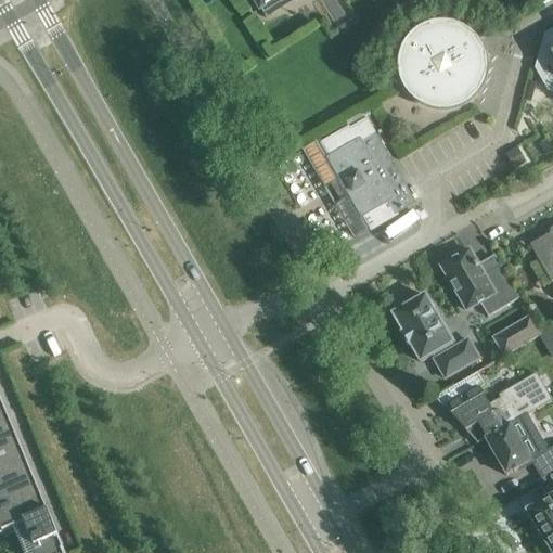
[(552,25),(542,31),(532,66),(545,90),(551,91),(552,89),(552,25)]
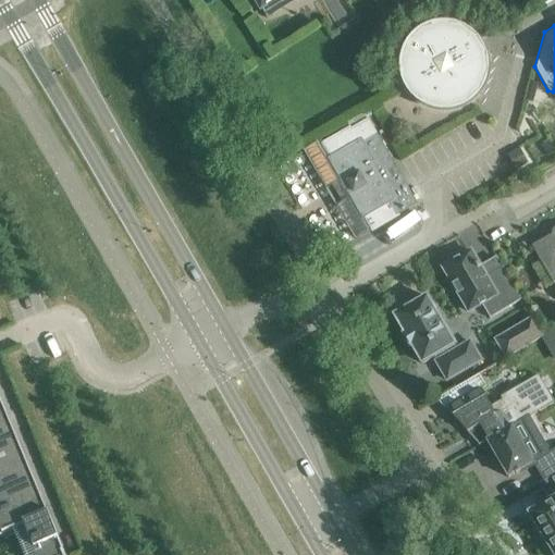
[(468,96),(469,94),(472,90),(475,87),(477,83),(479,79),(480,75),(481,71),(481,66),(481,62),(480,58),(479,53),(470,38),(456,28),(439,26),(422,32),(420,32),(419,33),(417,35),(416,36),(412,39),(410,42),(407,48),(405,53),(404,60),(404,63),(404,68),(404,72),(405,76),(407,81),(408,85),(410,88),(414,91),(418,96),(423,99),(428,101),(445,103),(461,98),(464,98),(466,97),(468,96)]
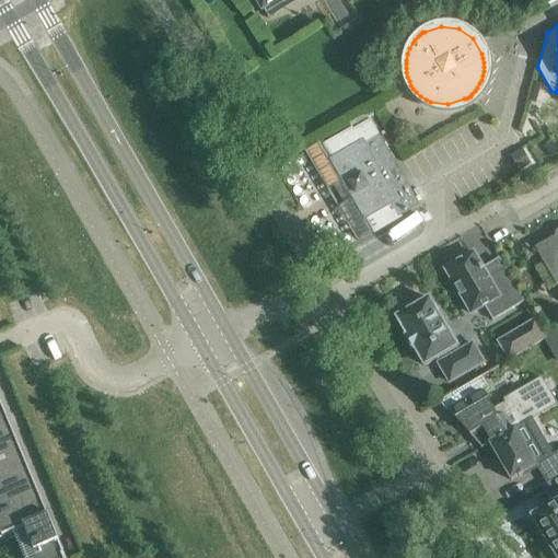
[(373,228),(417,202),(408,187),(367,118),(324,143),(345,178),(335,185),(343,199),(352,193),(373,228)]
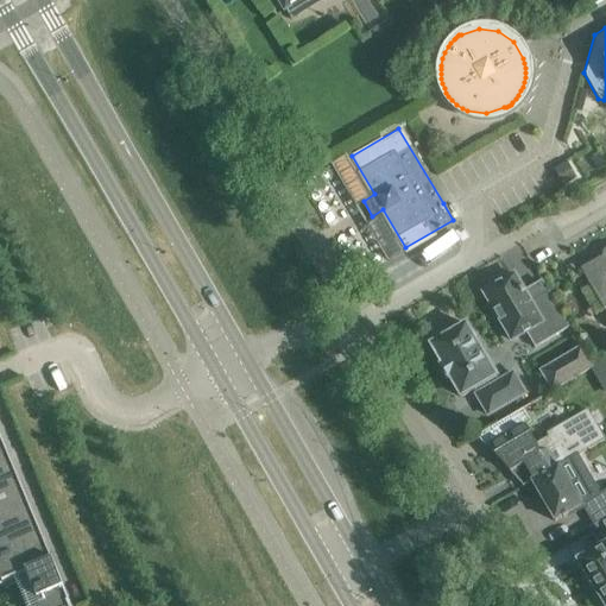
[(562,137),(572,153),(585,146),(575,130),(562,137)]
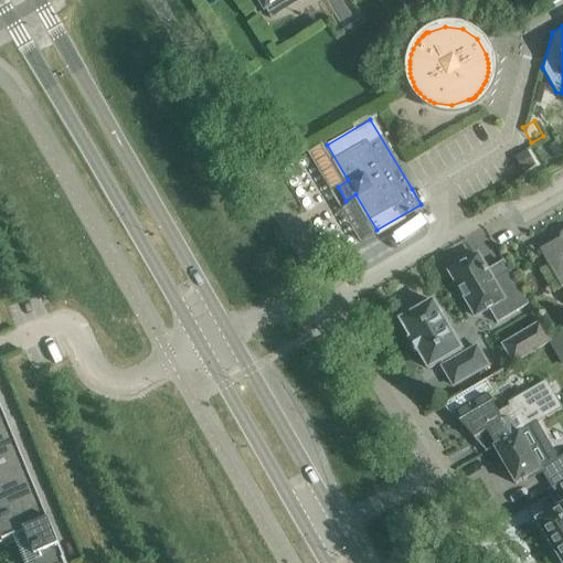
[(562,232),(537,247),(559,286),(560,285),(562,289),(561,290),(562,294),(562,298),(562,232)]
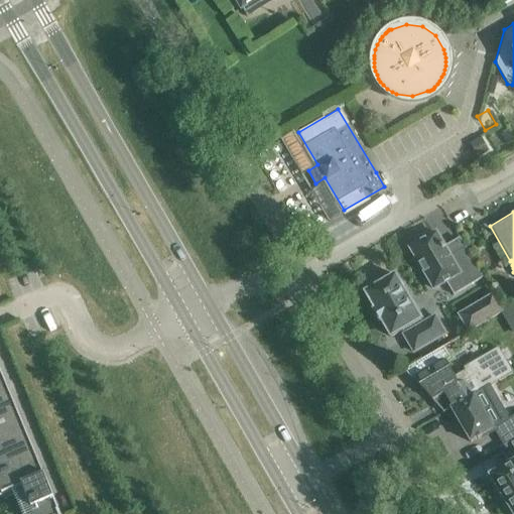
[(441,243),(434,231),(427,235),(424,230),(412,237),(415,242),(408,246),(432,287),(444,280),(452,293),(481,275),(463,245),(447,254),(443,247),(444,246),(442,243),(441,243)]
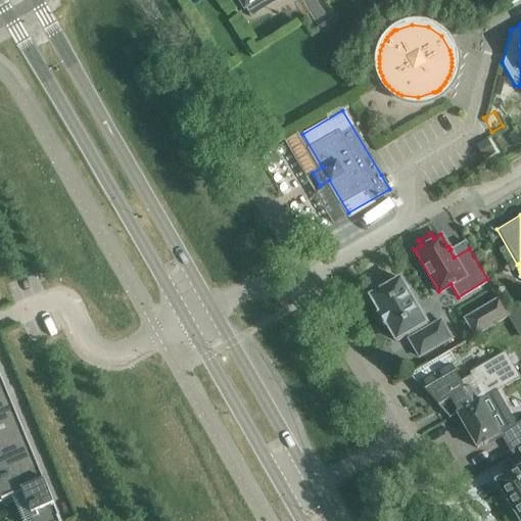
[(450,336),(439,319),(427,326),(424,323),(425,322),(399,277),(391,281),(389,276),(373,286),(376,290),(368,294),(378,312),(377,313),(383,323),(384,323),(394,339),(406,333),(408,337),(418,354),(450,336)]
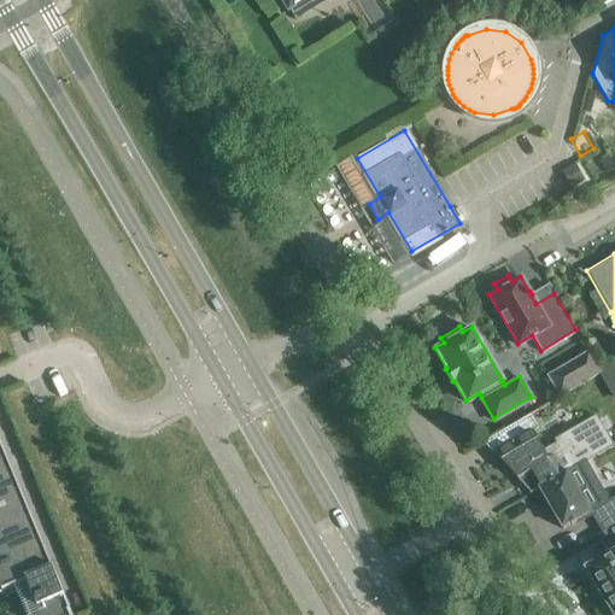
[(544,375),(556,396),(599,370),(587,350),(544,375)]
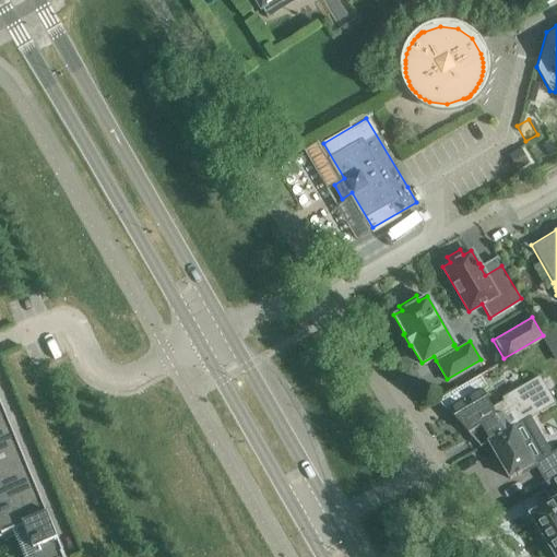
[(556,327),(543,335),(556,358),(556,327)]
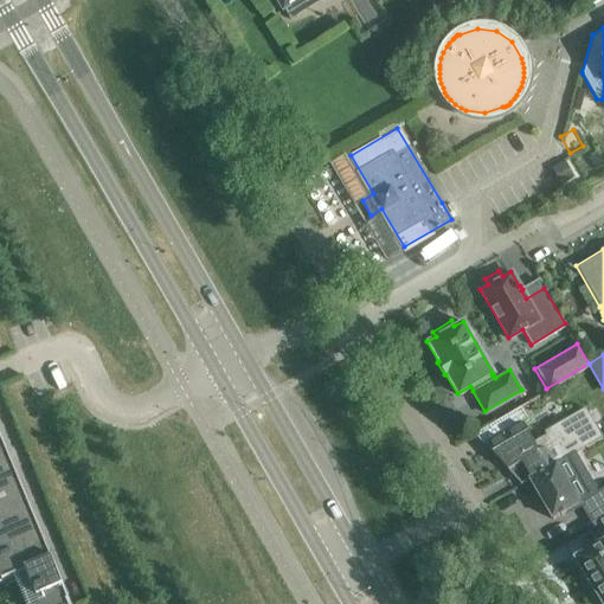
[(522,481),(527,479),(527,477),(554,461),(559,458),(559,460),(603,432),(603,415),(603,416),(592,422),(583,405),(543,429),(544,432),(532,439),(520,421),(526,417),(519,405),(476,430),(483,442),(512,475),(516,470),(522,481)]
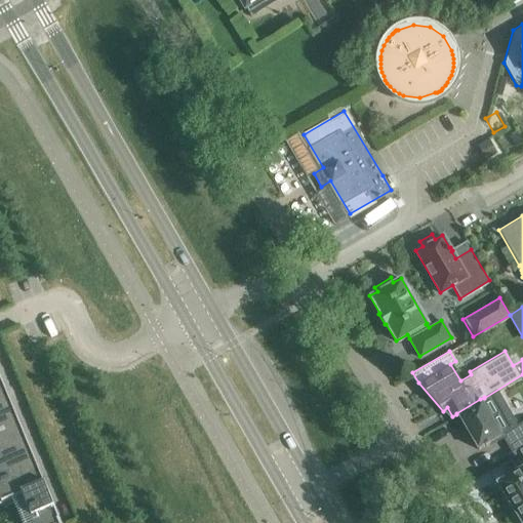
[(0,404),(9,400),(1,379),(0,379),(0,404)]
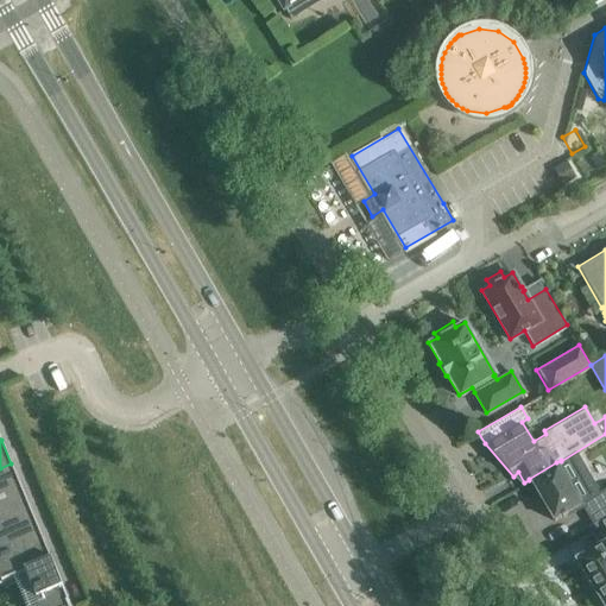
[(580,503),(556,462),(529,479),(529,480),(551,519),(560,515),(561,515),(580,504),(580,503)]
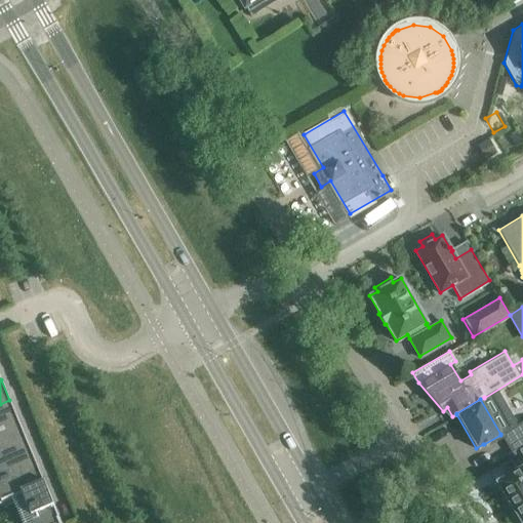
[(9,400),(0,404),(0,428),(18,421),(9,400)]
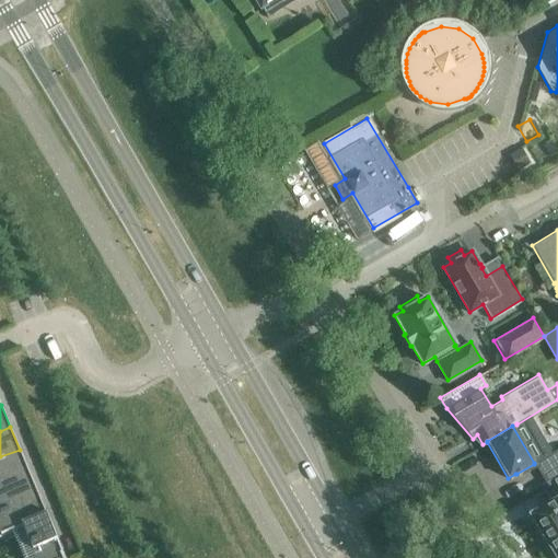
[(557,448),(543,457),(553,476),(557,472),(557,448)]
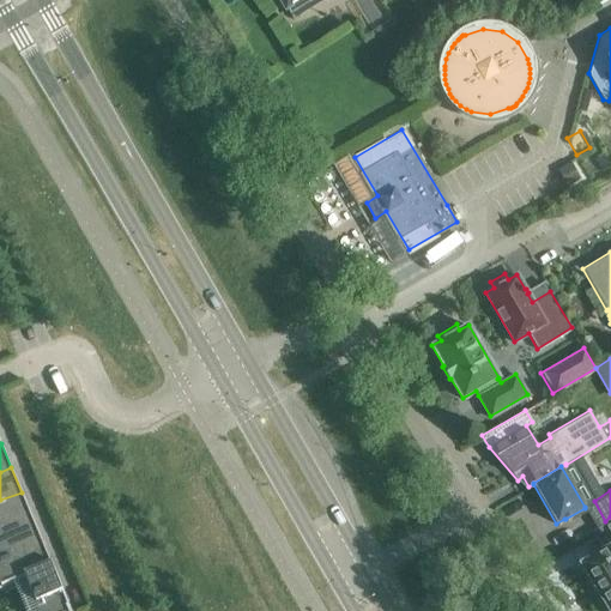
[(0,528),(31,516),(22,492),(0,500),(0,528)]
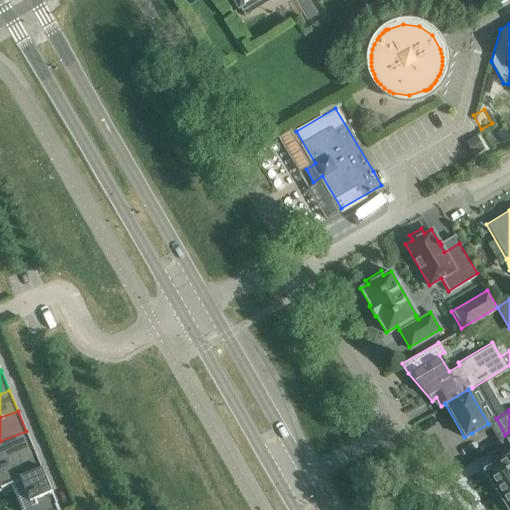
[(0,465),(34,451),(26,431),(0,441),(0,465)]
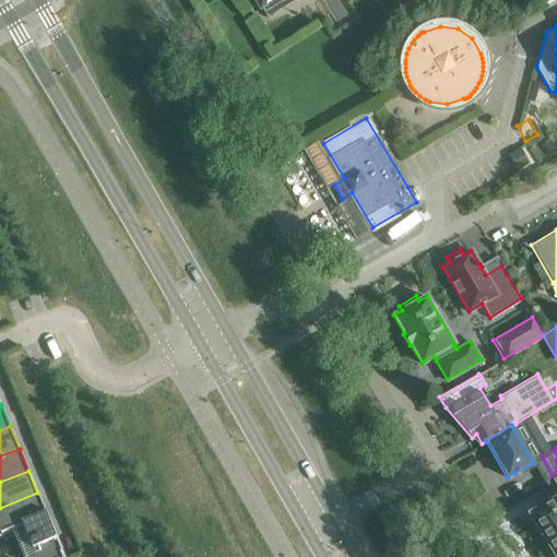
[(556,485),(556,496),(529,513),(555,556),(556,556),(556,476),(554,478),(556,485)]
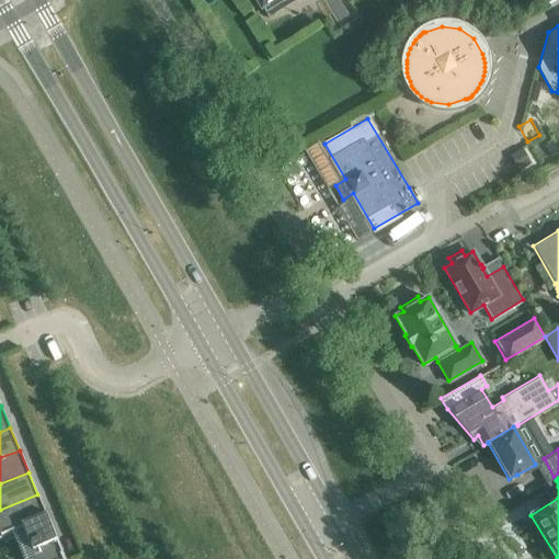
[(0,535),(13,531),(37,521),(47,516),(37,494),(0,510),(0,535)]
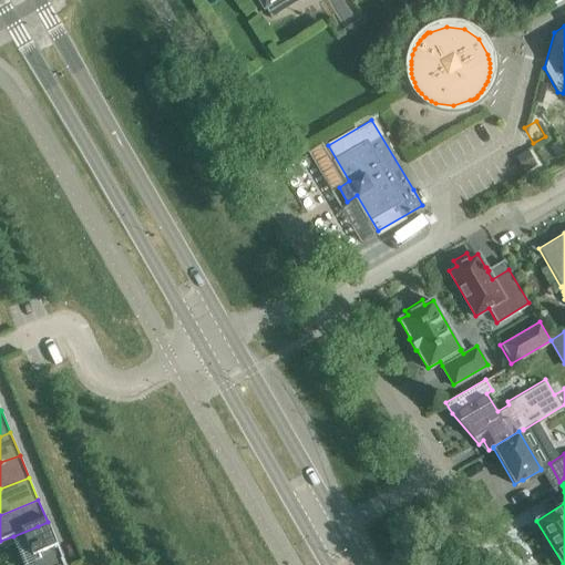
[(13,536),(24,564),(64,564),(48,522),(38,526),(13,536)]
